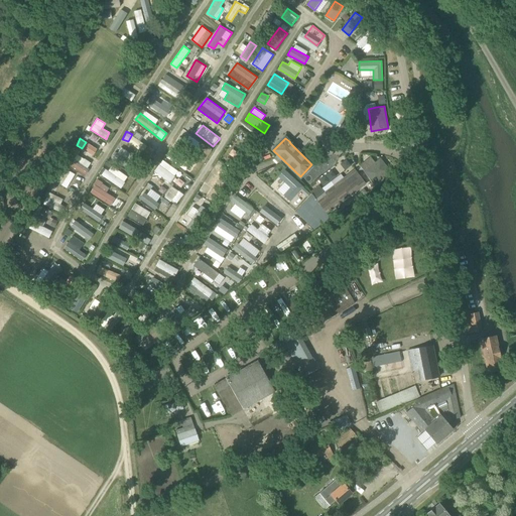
[(87,142),(82,149),(93,156),(98,149),(87,142)]
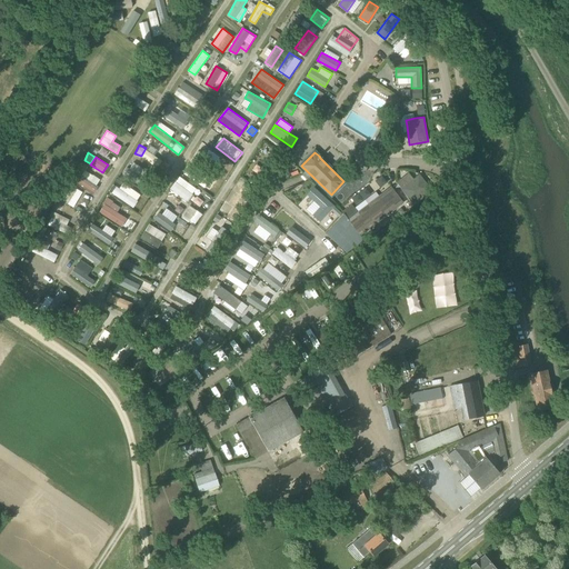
[(132,162),(129,169),(143,176),(147,169),(132,162)]
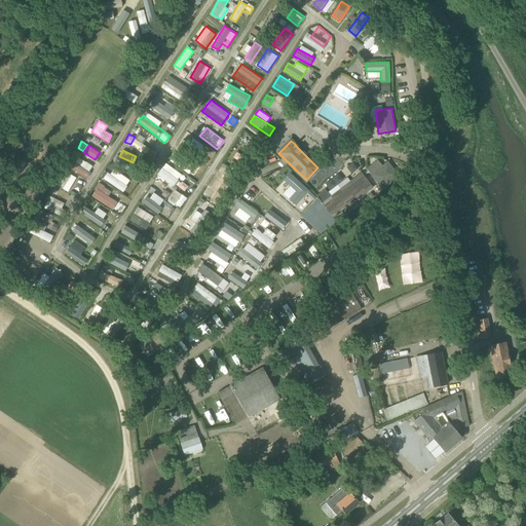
[(75,163),(89,170),(92,164),(78,158),(75,163)]
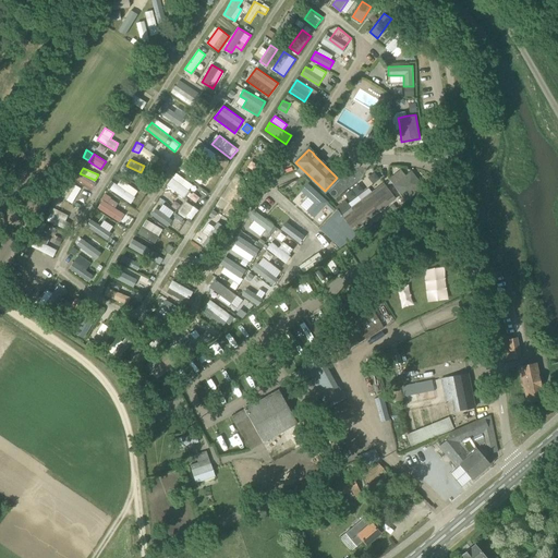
[(402,178),(395,183),(393,185),(404,198),(423,184),(411,170),(402,178)]
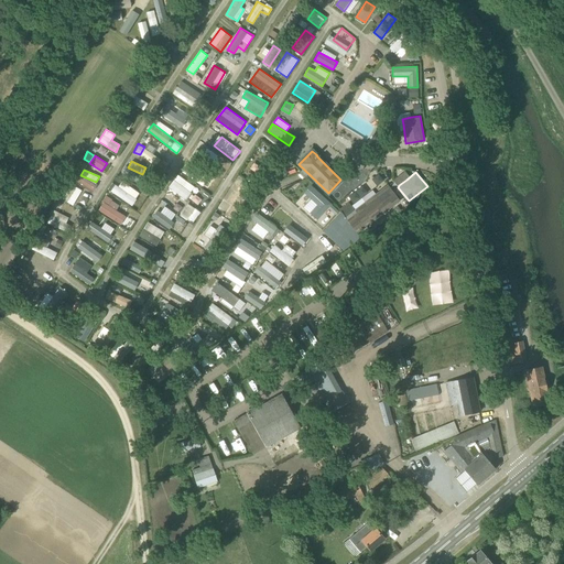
[(169,187),(186,199),(195,186),(177,174),(169,187)]
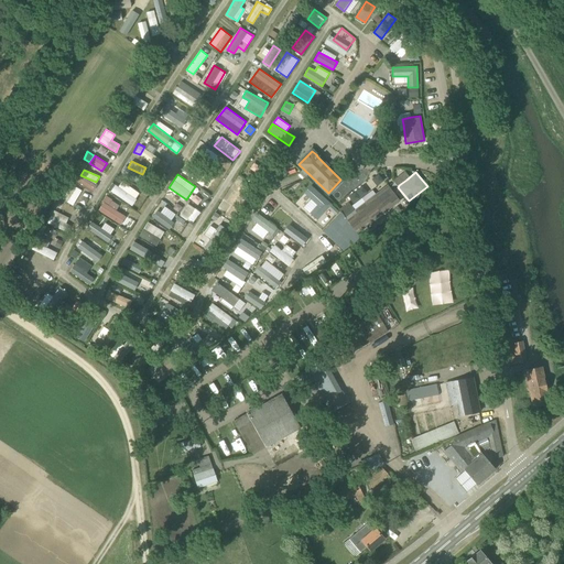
[(94,188),(96,184),(80,176),(78,182),(94,188)]
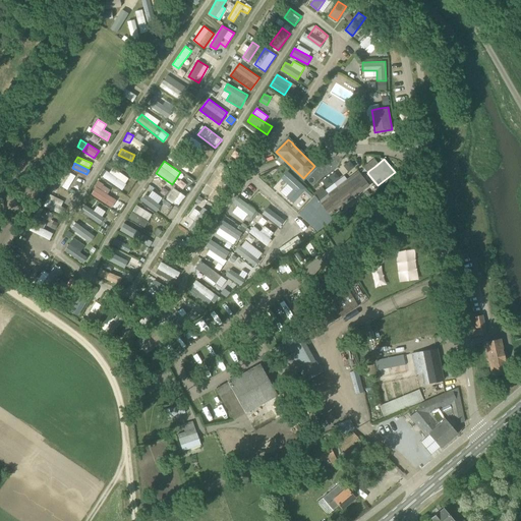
[(103,177),(122,190),(129,178),(111,166),(103,177)]
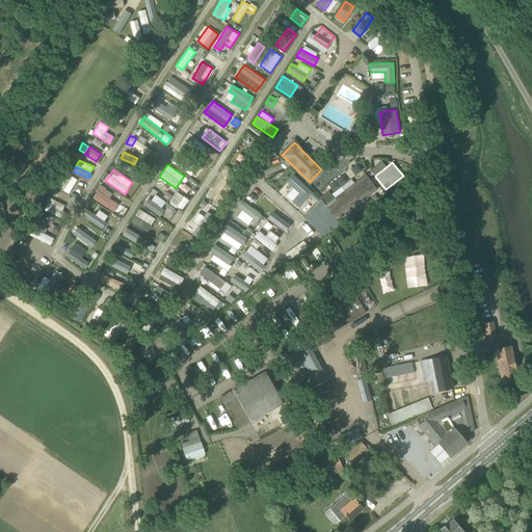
[(336,219),(346,211),(368,194),(376,188),(367,177),(365,174),(334,198),(325,206),(336,219)]
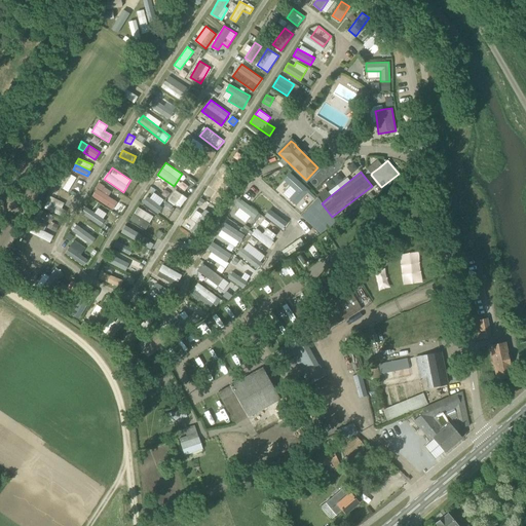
[(71,174),(63,188),(68,191),(77,178),(71,174)]
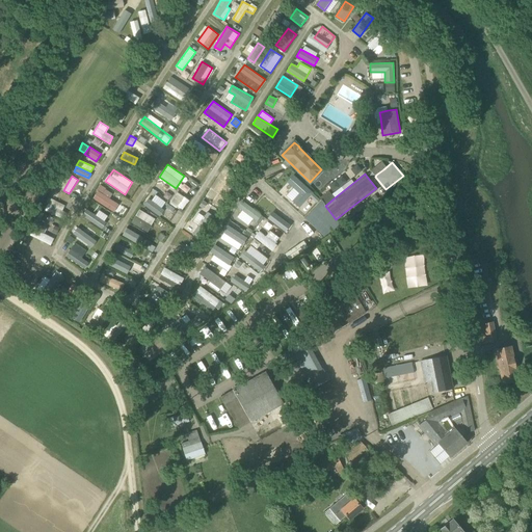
[(220,178),(213,190),(219,194),(227,182),(220,178)]
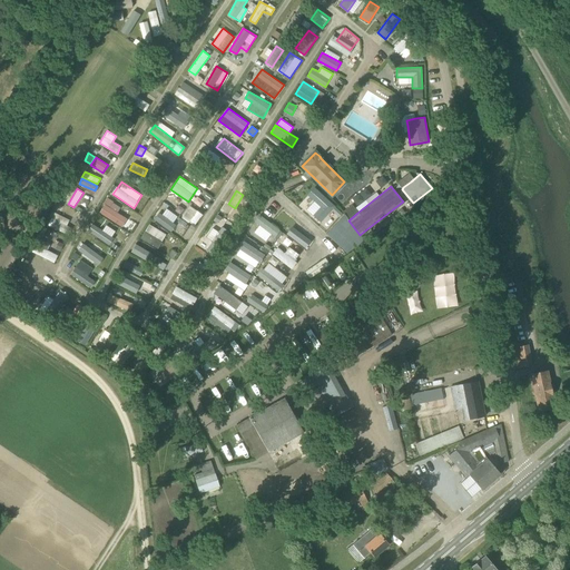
[(196,196),(193,202),(200,207),(204,202),(196,196)]
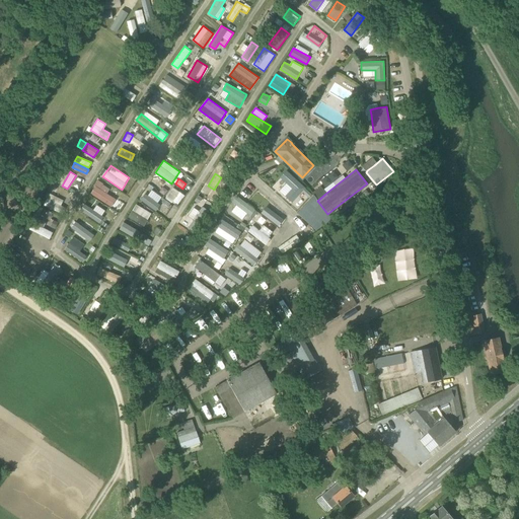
[(112,207),(117,199),(107,193),(110,188),(97,180),(90,194),(112,207)]
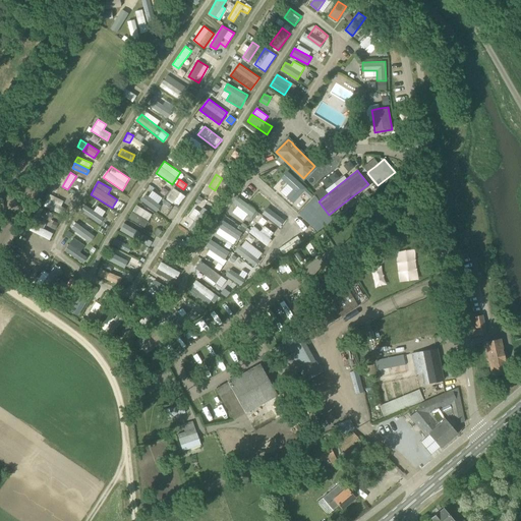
[(208,196),(213,190),(206,185),(201,191),(208,196)]
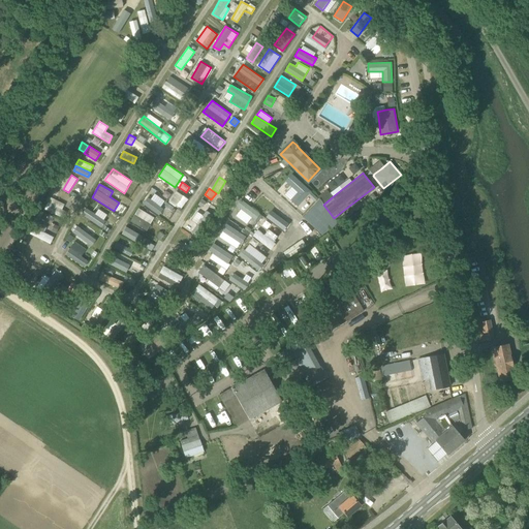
[(376,188),(369,193),(373,198),(380,193),(376,188)]
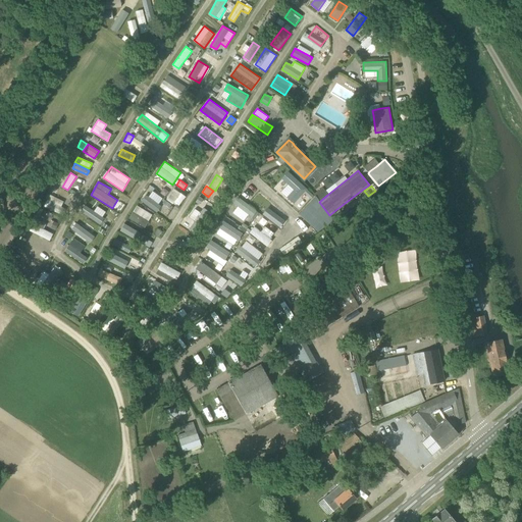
[(173,188),(166,199),(178,207),(186,196),(173,188)]
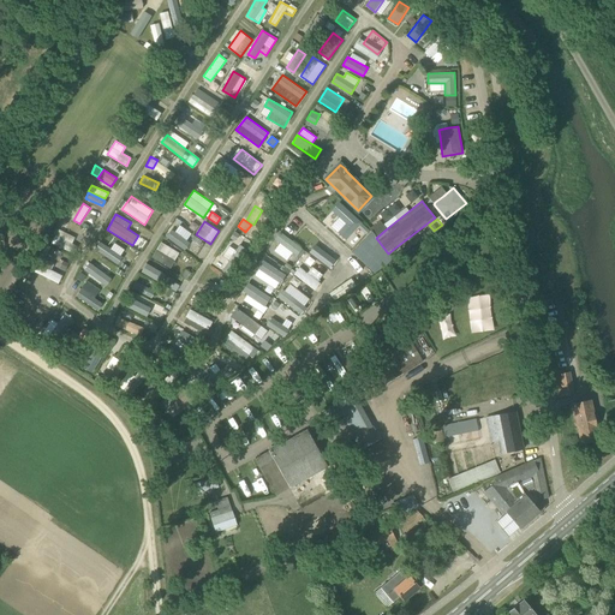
[(171,230),(166,237),(185,250),(190,243),(186,240),(191,233),(180,225),(175,232),(171,230)]
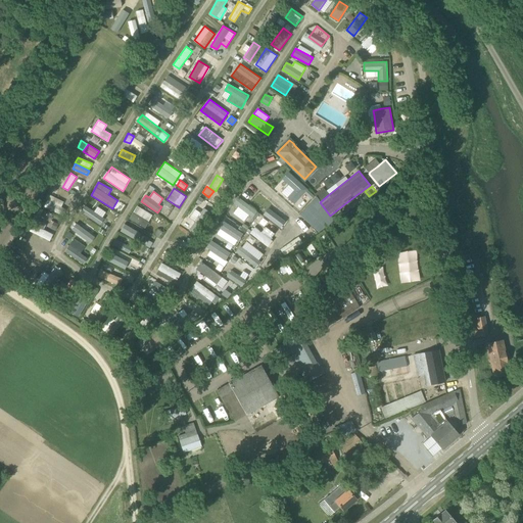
[(49,194),(44,205),(59,214),(64,202),(49,194)]
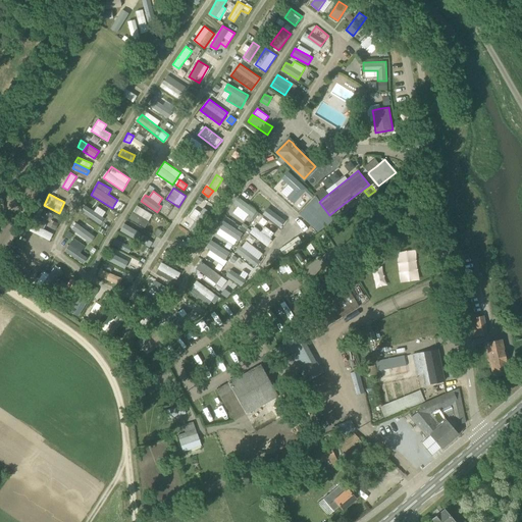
[(96,219),(100,213),(93,209),(97,202),(88,197),(80,209),(96,219)]
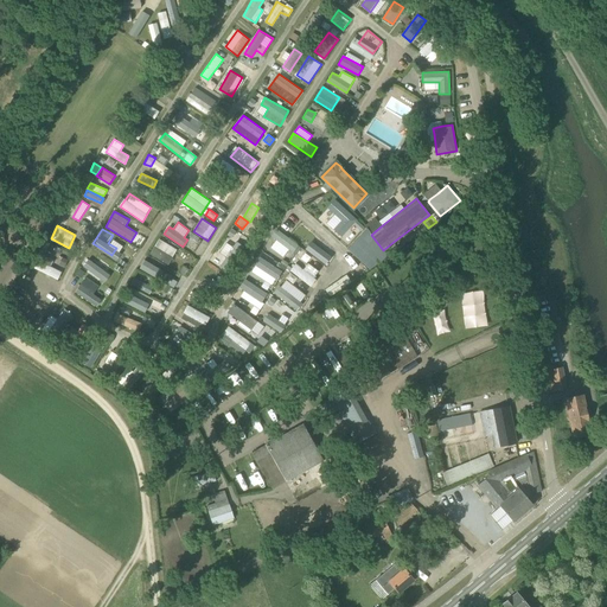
[(228,237),(237,240),(240,231),(230,229),(228,237)]
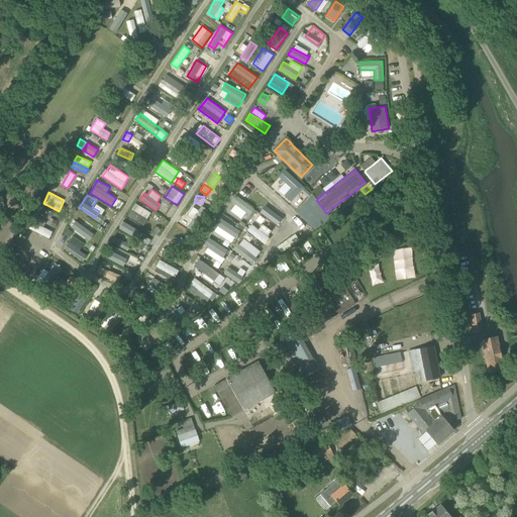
[(251,216),(256,209),(235,195),(231,201),(235,204),(231,211),(241,218),(245,212),(251,216)]
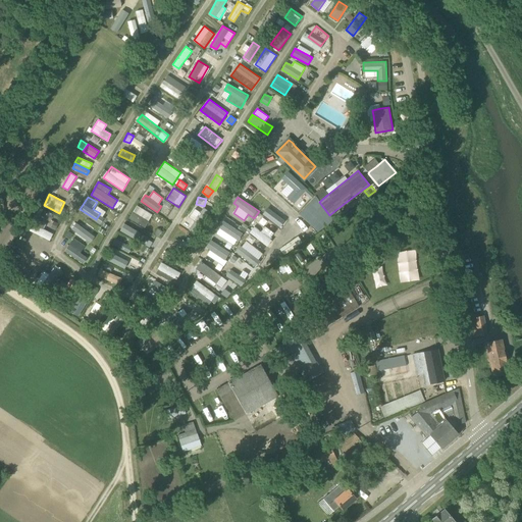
[(145,227),(153,214),(137,205),(128,218),(145,227)]
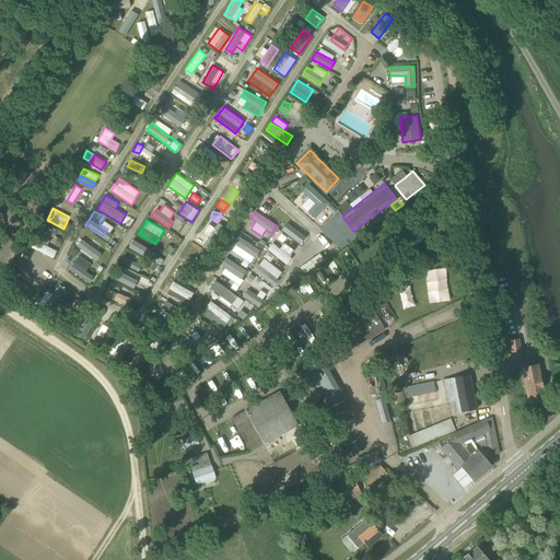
[(302,244),(308,237),(290,221),(283,228),(302,244)]
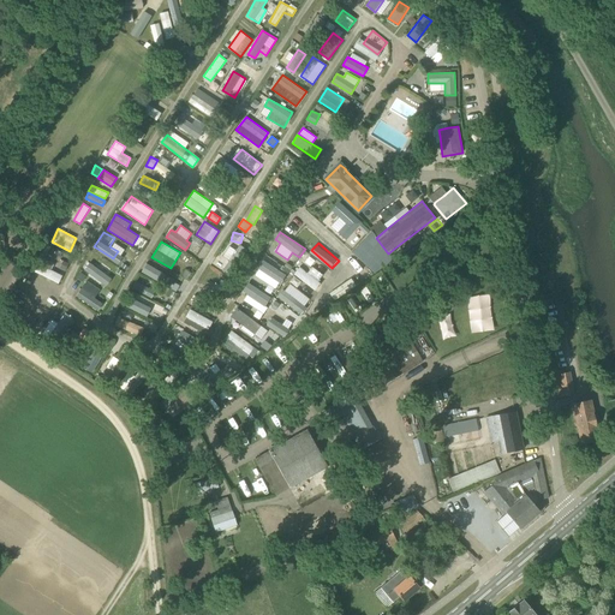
[(51,269),(53,263),(41,258),(35,273),(59,282),(63,274),(51,269)]
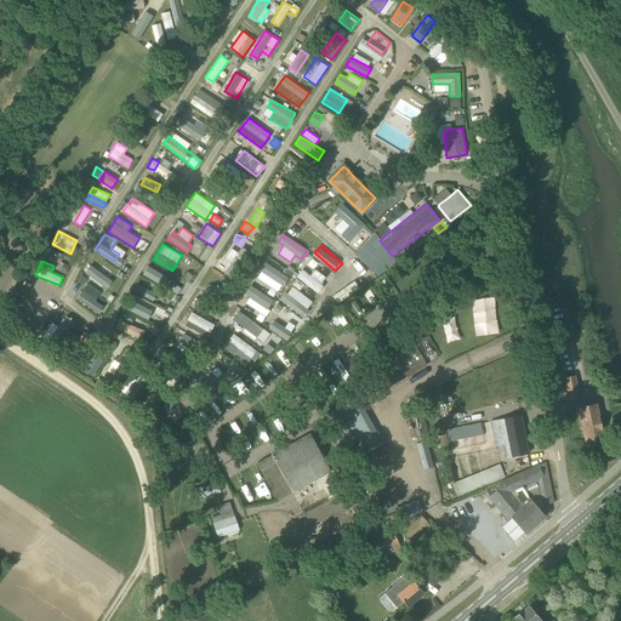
[(144,273),(153,275),(155,268),(147,266),(144,273)]
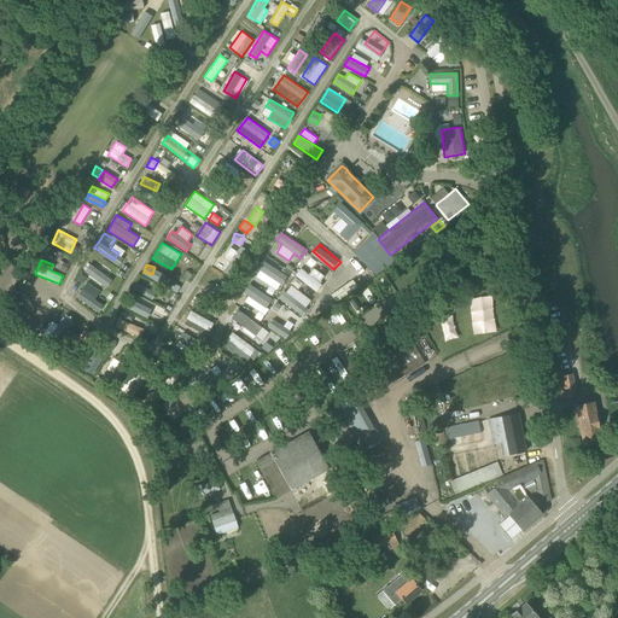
[(309,274),(302,268),(296,275),(315,290),(326,277),(314,267),(309,274)]
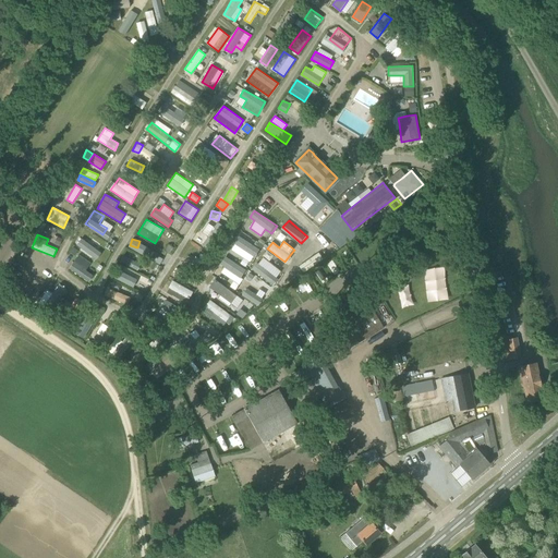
[(246,247),(242,254),(250,258),(254,253),(246,247)]
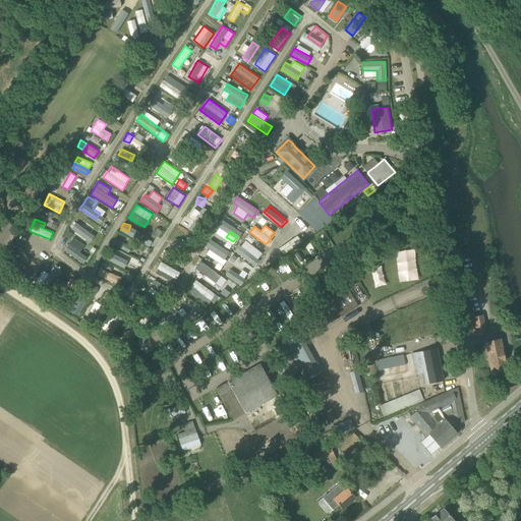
[(134,239),(150,244),(152,238),(136,233),(134,239)]
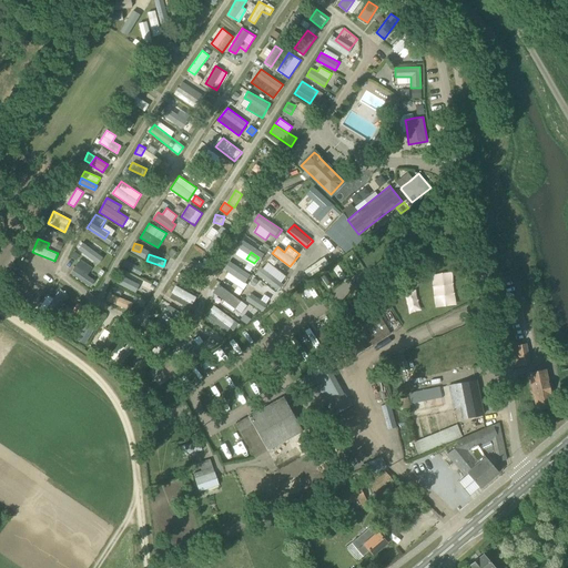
[(80,259),(70,273),(90,287),(95,280),(88,274),(93,267),(80,259)]
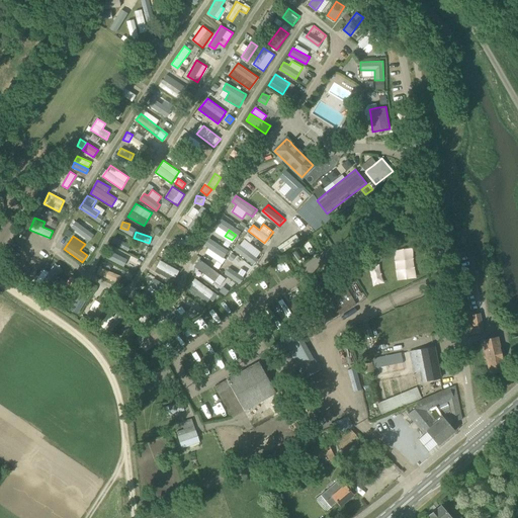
[(182,252),(188,242),(182,238),(176,248),(182,252)]
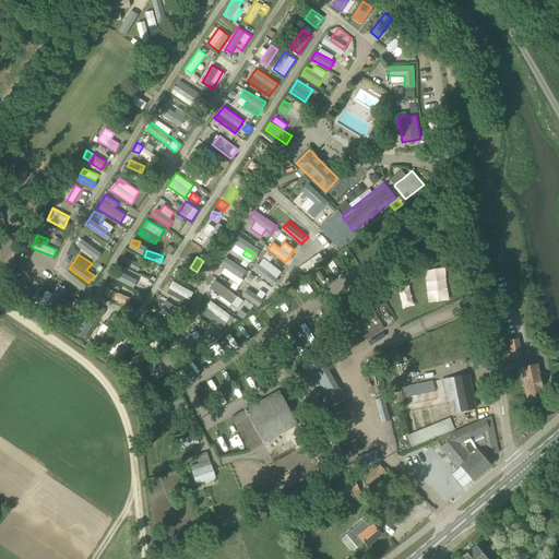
[(240,283),(248,269),(225,257),(221,264),(225,266),(222,273),(240,283)]
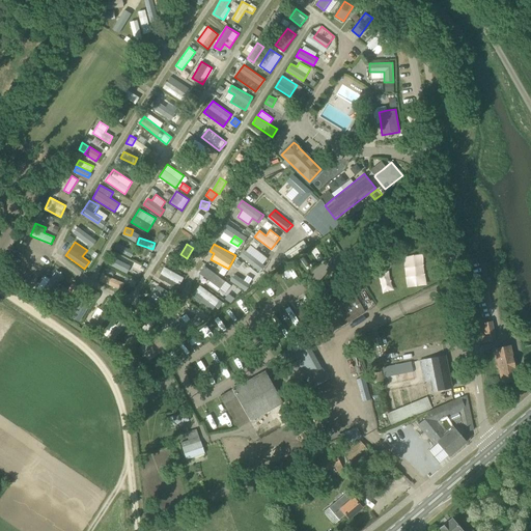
[(258,271),(269,259),(251,244),(241,255),(258,271)]
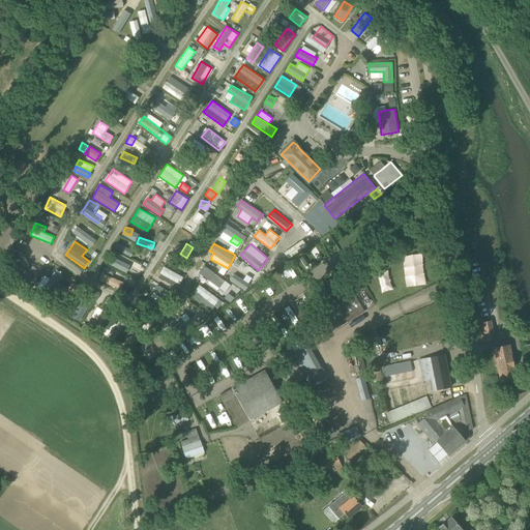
[(124,271),(126,265),(115,260),(113,266),(124,271)]
